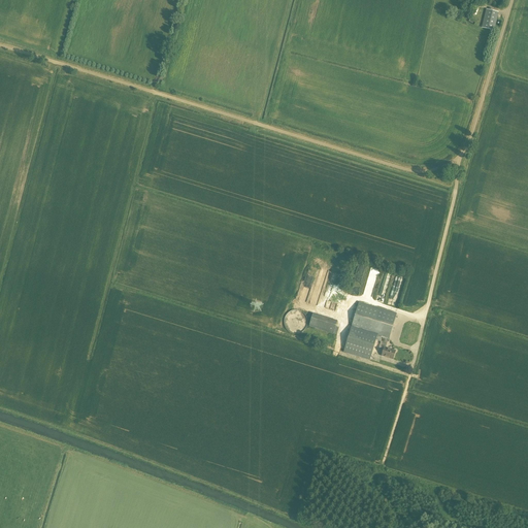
[(498,12),(487,9),(486,10),(482,28),(494,31),(498,12)]
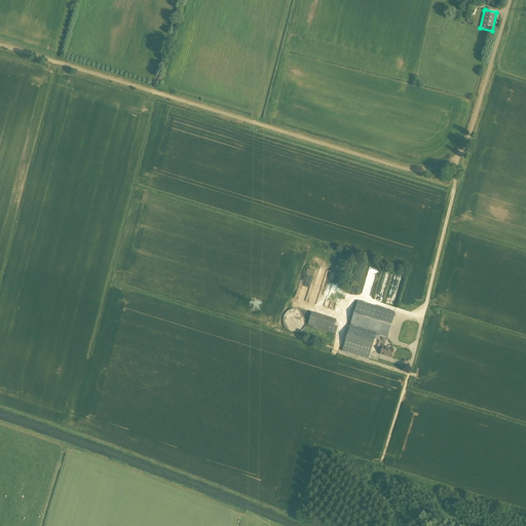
[(370,269),(368,278),(374,280),(377,271),(370,269)]
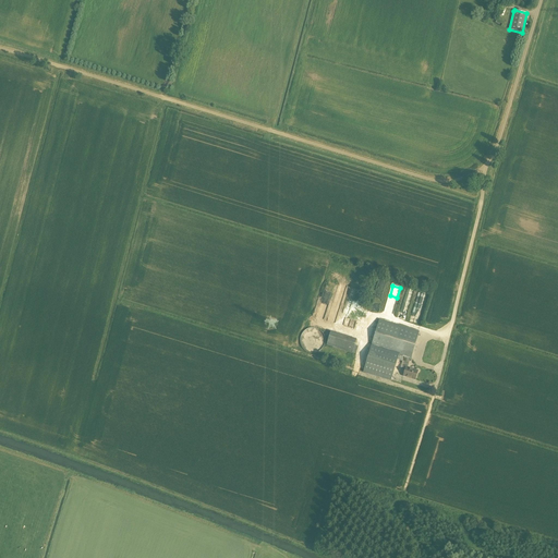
[(342,296),(335,294),(327,320),(335,323),(342,296)]
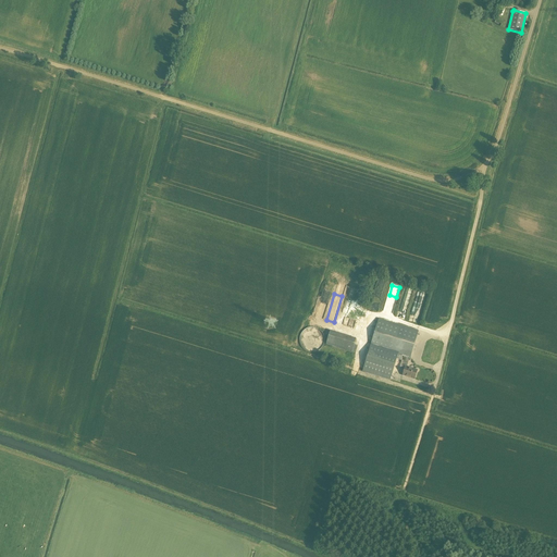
[(410,358),(418,332),(379,320),(370,347),(362,372),(390,381),(398,356),(401,357),(400,361),(401,361),(399,368),(404,369),(401,375),(415,380),(417,370),(406,367),(409,358),(410,358)]
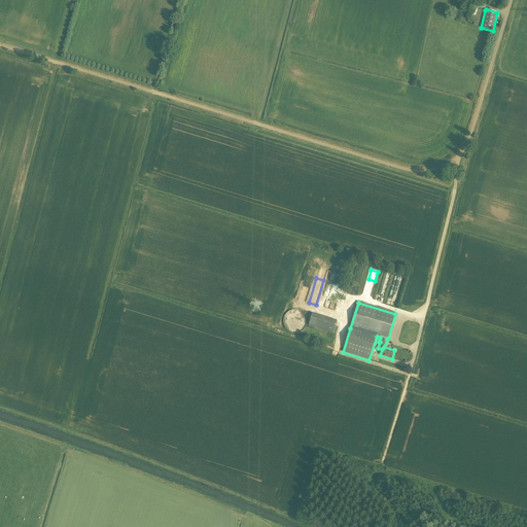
[(295,334),(296,334),(299,332),(300,332),(302,331),(303,330),(304,329),(305,328),(306,327),(306,326),(307,324),(307,323),(307,321),(307,320),(307,318),(306,317),(306,316),(305,314),(304,313),(303,312),(302,311),(300,311),(299,310),(296,310),(295,310),(293,310),(292,310),(290,311),(289,311),(288,312),(287,313),(286,314),(285,316),(284,317),(284,318),(283,320),(283,321),(283,323),(284,324),(284,326),(285,327),(286,328),(287,329),(288,330),(289,331),(290,332),(292,332),(293,334),(295,334)]
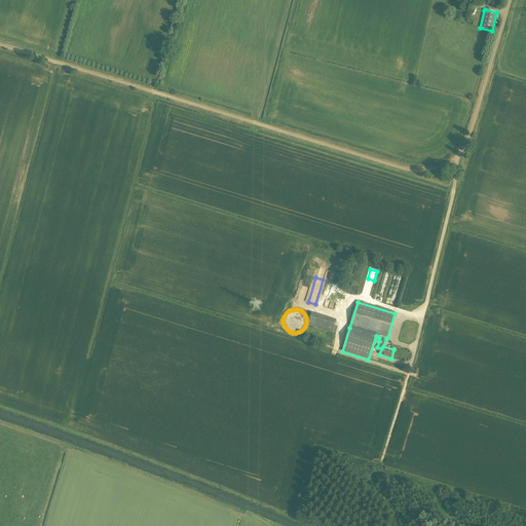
[(334,326),(336,320),(311,312),(307,326),(332,333),(334,326)]
